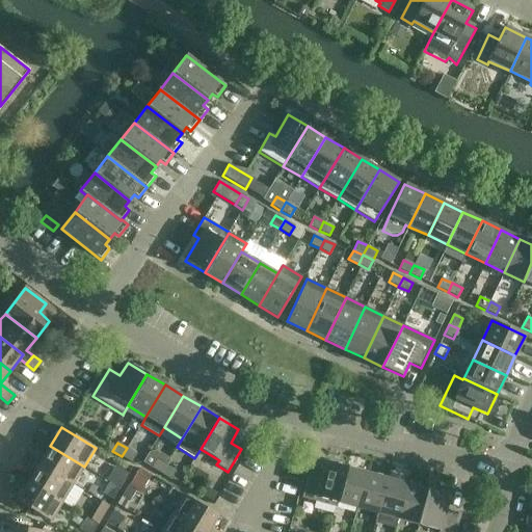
[(40,464),(73,485),(84,467),(50,446),(40,464)]
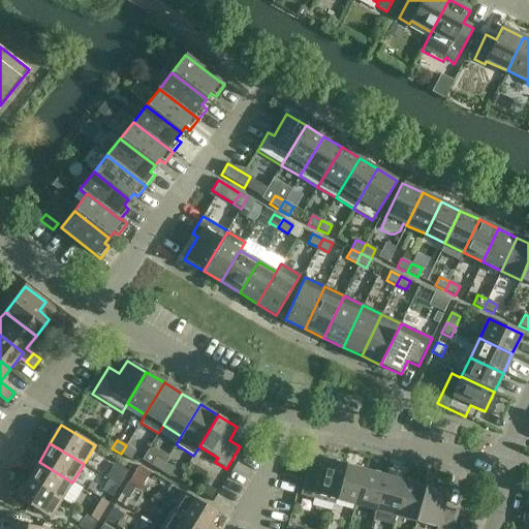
[(126,445),(121,454),(130,460),(135,452),(126,445)]
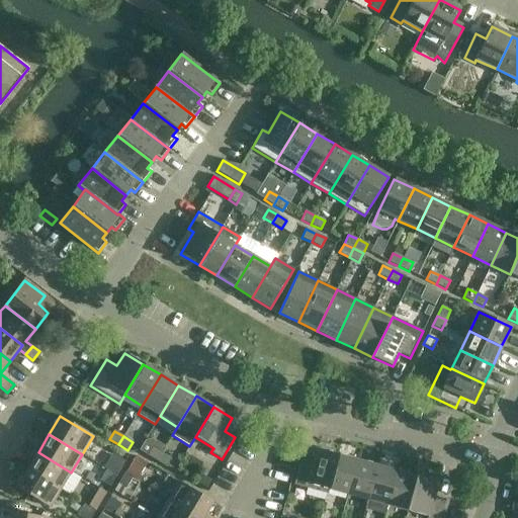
[(156,461),(161,453),(152,447),(147,455),(156,461)]
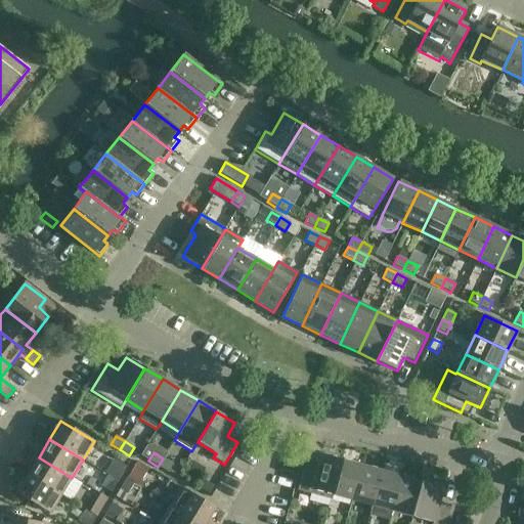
[(331,499),(333,495),(332,494),(341,461),(319,454),(315,469),(304,466),(297,490),(331,499)]
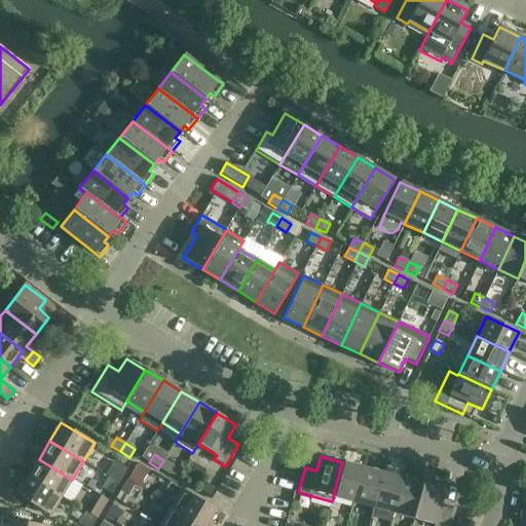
[(62,497),(72,480),(39,459),(28,477),(62,497)]
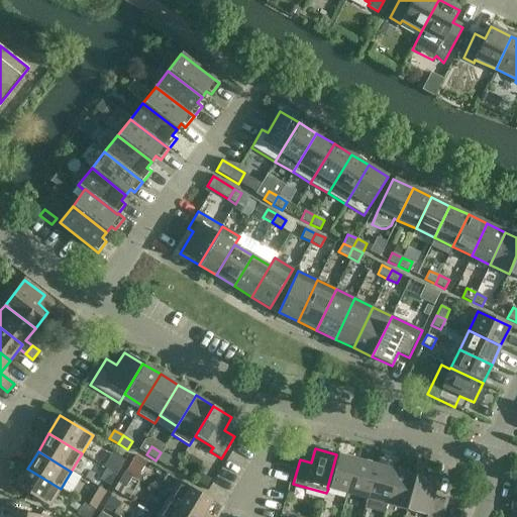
[(161,452),(156,460),(166,466),(171,457),(161,452)]
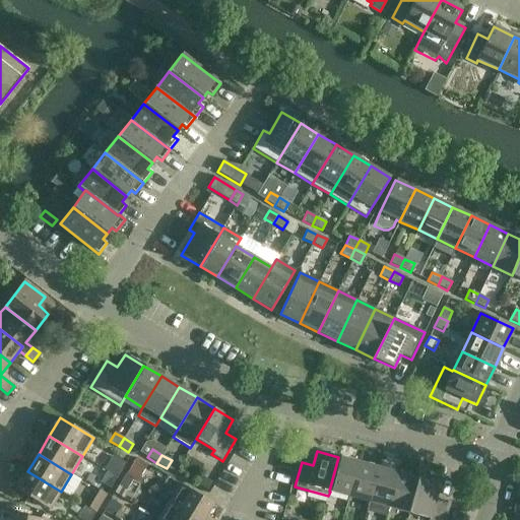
[(104,469),(116,477),(124,464),(113,456),(104,469)]
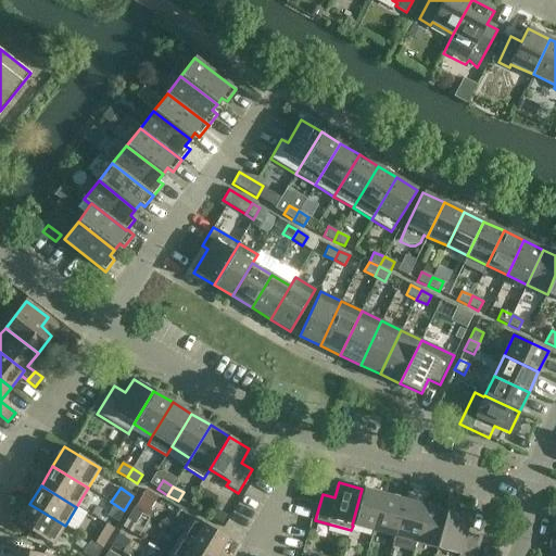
[(382,494),(362,489),(352,525),(353,526),(373,531),(382,494)]
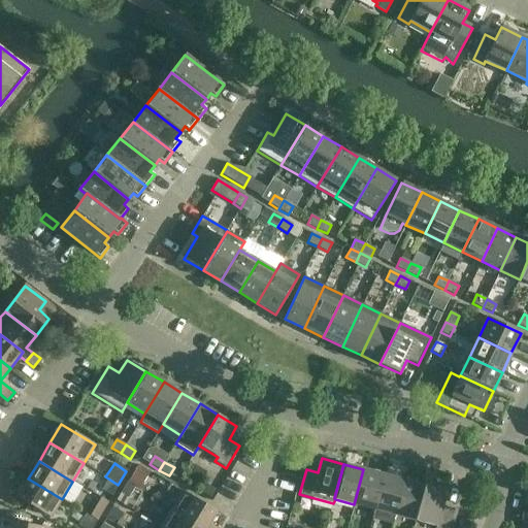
[(128,483),(139,489),(149,473),(137,466),(128,483)]
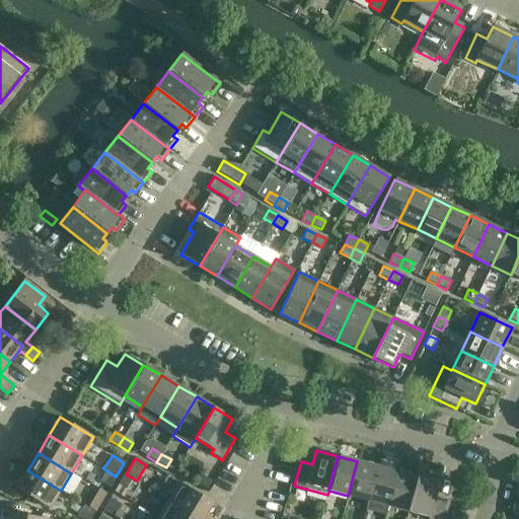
[(348,496),(368,501),(377,466),(357,461),(348,496)]
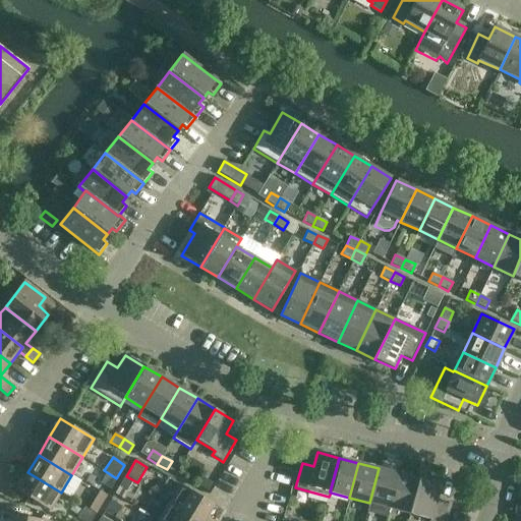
[(399,474),(379,468),(369,503),(366,513),(386,519),(389,508),(390,509),(399,474)]
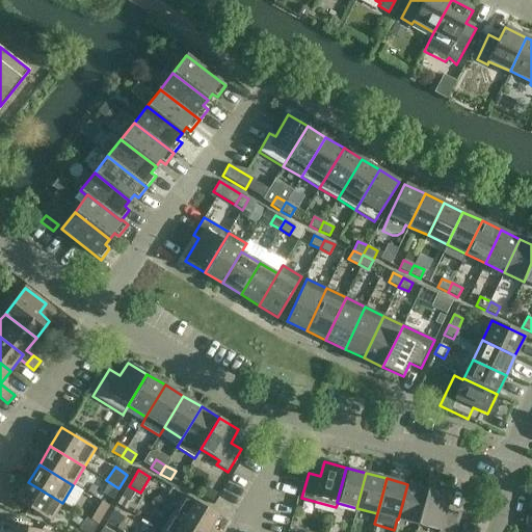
[(62,503),(28,482),(17,501),(51,522),(62,503)]
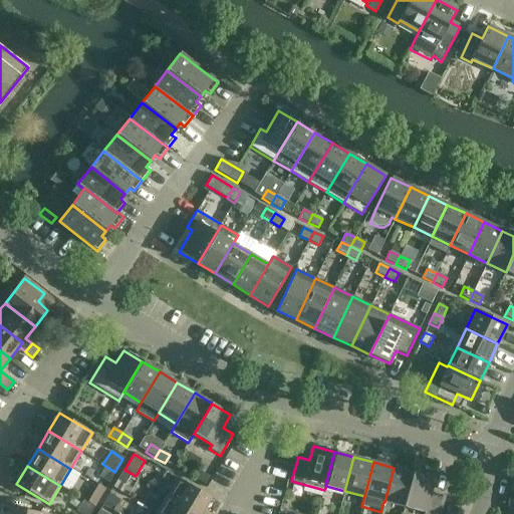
[(114,473),(105,467),(98,477),(107,483),(114,473)]
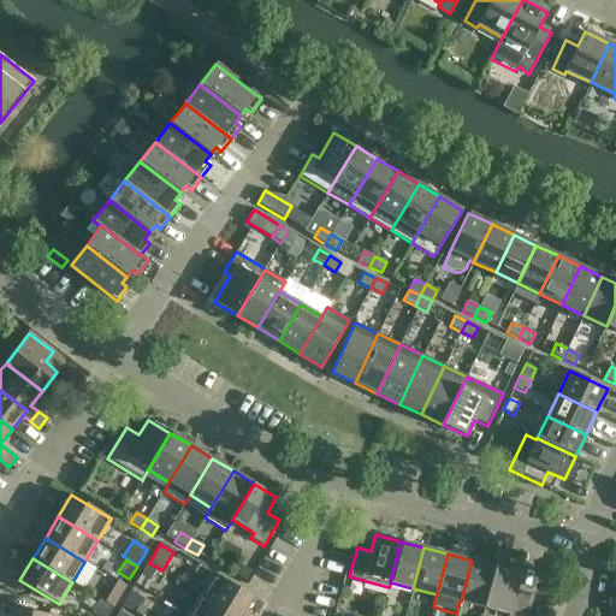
[(496,567),(472,561),(461,602),(484,608),(496,567)]
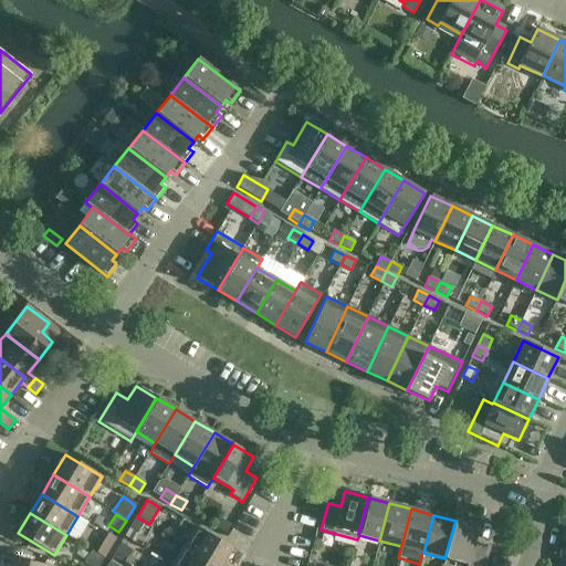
[(136,517),(129,530),(137,534),(144,523),(136,517)]
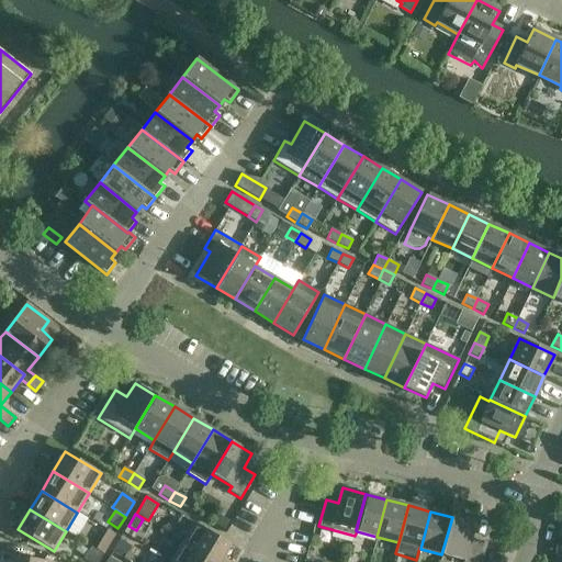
[(218,515),(212,525),(223,531),(229,521),(218,515)]
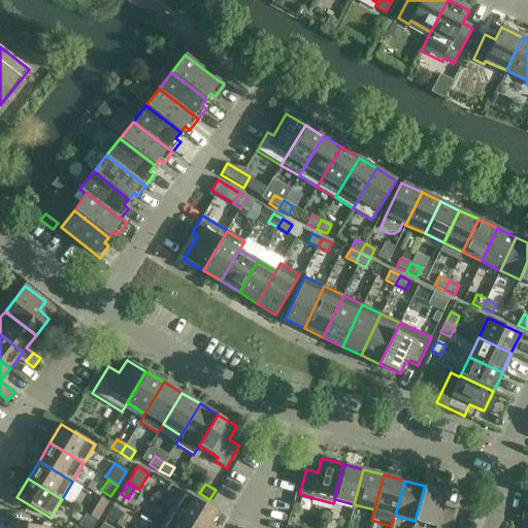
[(425,486),(415,521),(435,527),(448,527),(454,509),(441,506),(446,492),(425,486)]
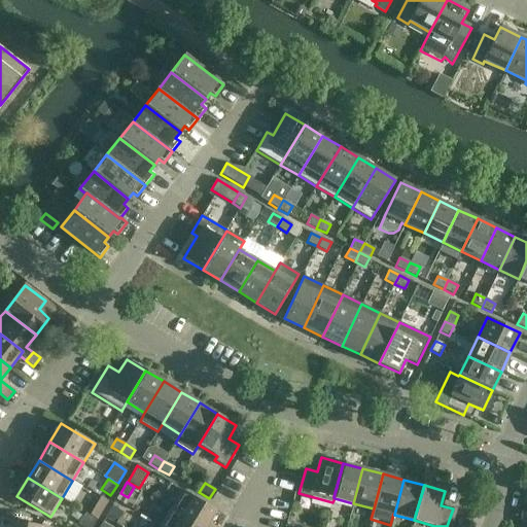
[(201,526),(205,526),(215,511),(182,490),(171,508),(201,526)]
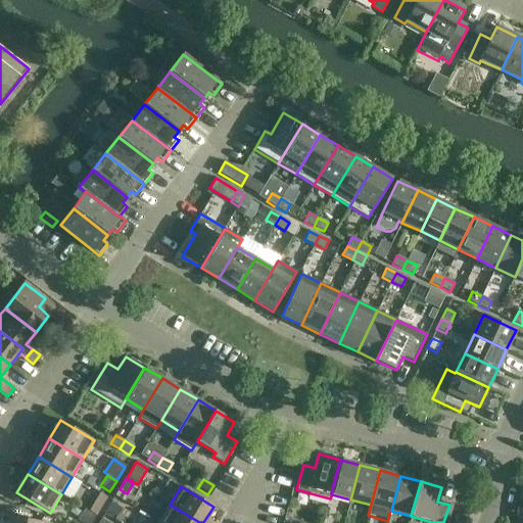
[(99,493),(89,511),(96,516),(106,498),(99,493)]
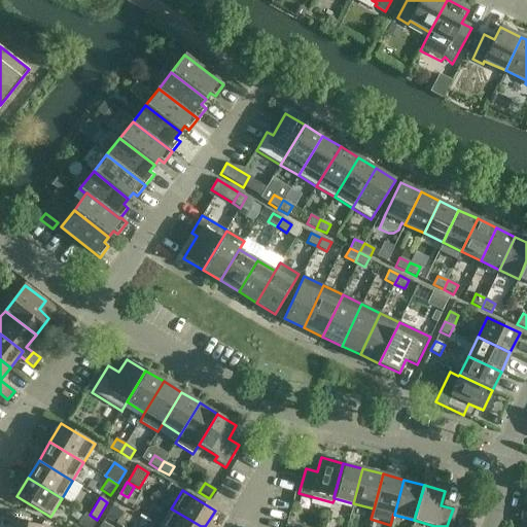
[(111,506),(105,518),(112,523),(119,512),(111,506)]
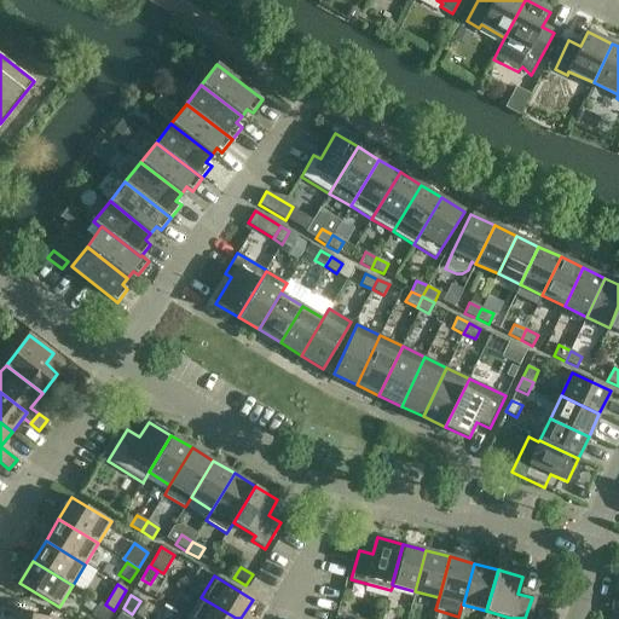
[(189,618),(236,618),(201,597),(189,618)]
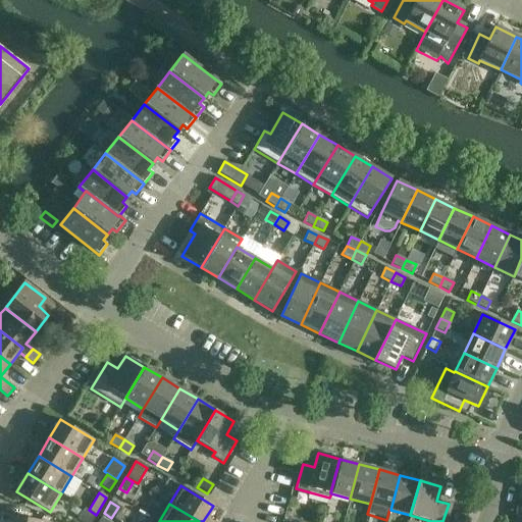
[(85,508),(79,519),(82,521),(84,521),(91,521),(96,515),(89,510),(85,508)]
